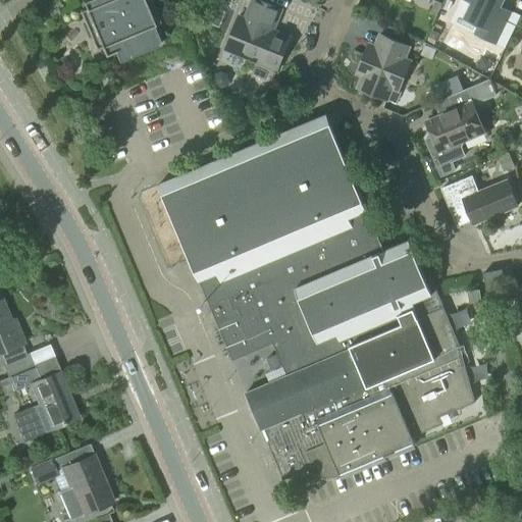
[(116,49),(121,60),(160,44),(153,25),(159,22),(150,0),(84,0),(82,1),(86,9),(80,11),(85,23),(82,25),(87,38),(90,36),(95,49),(101,47),(104,54),(116,49)]
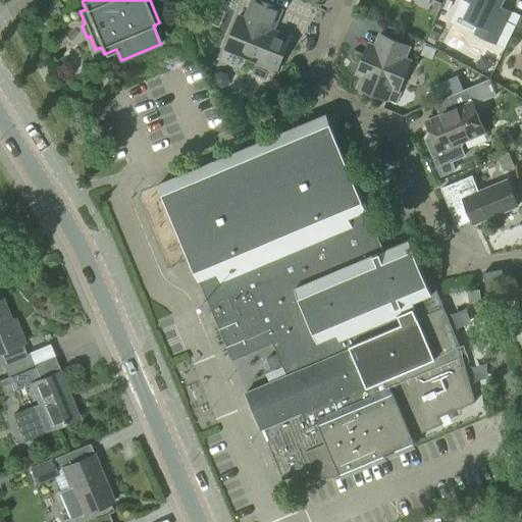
[(252,0),(245,18),(239,16),(225,49),(277,70),(291,37),(273,30),(281,9),(259,0),(252,0)]
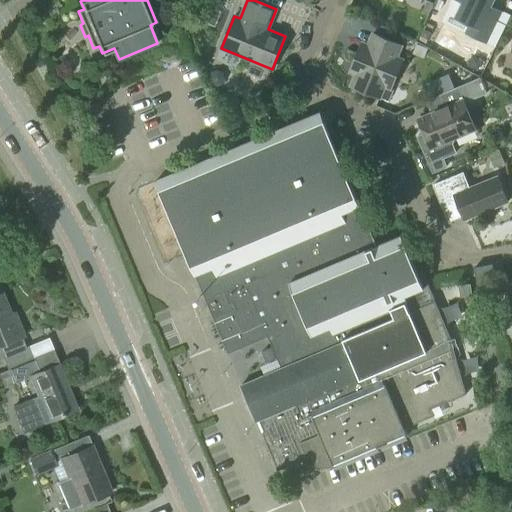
[(422,12),(428,14),(433,3),(427,0),(422,12)]
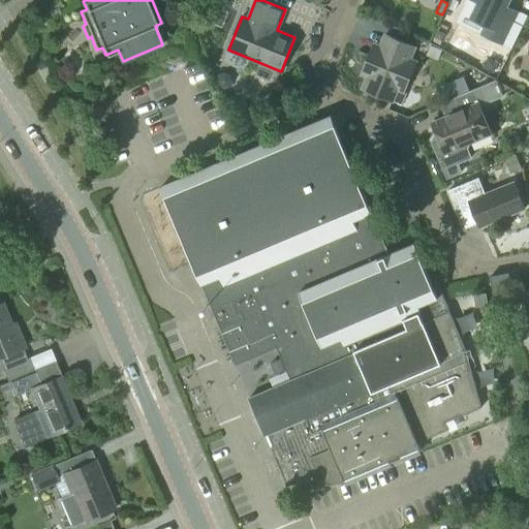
[(501,43),(512,21),(501,16),(508,0),(475,0),(479,2),(471,18),(486,25),(481,33),(501,43)]
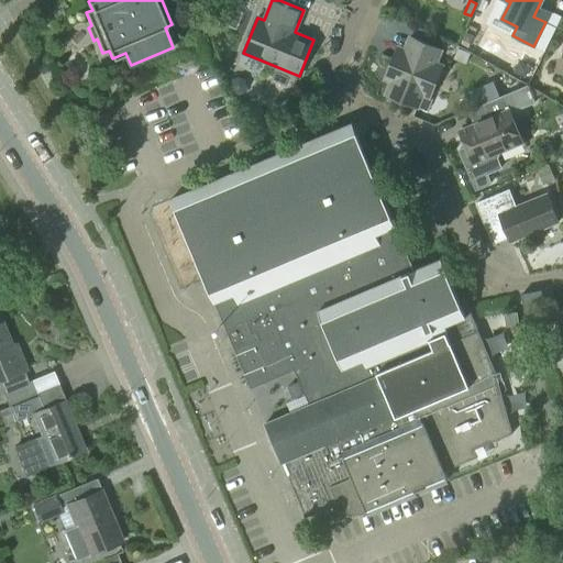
[(435,63),(441,50),(410,36),(405,51),(397,47),(384,78),(392,81),(386,95),(417,108),(422,95),(430,97),(442,66),(435,63)]
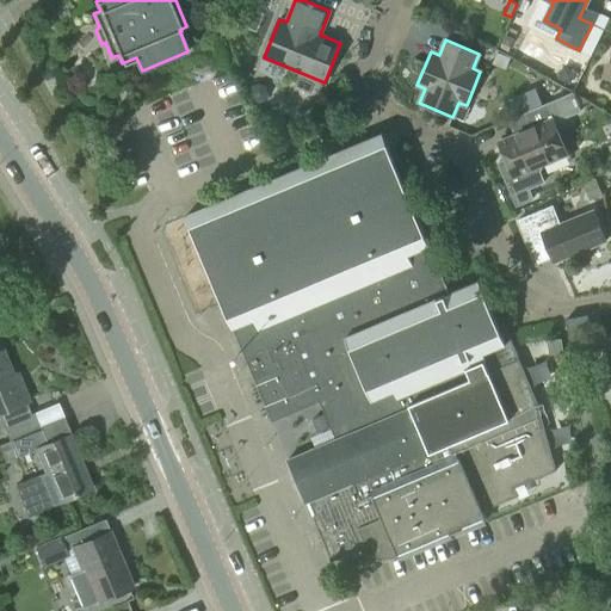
[(511,56),(498,50),(492,65),(505,71),(511,56)]
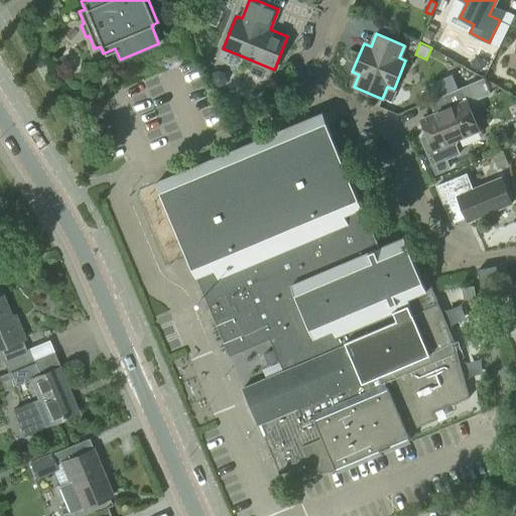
[(468,84),(472,79),(471,72),(466,69),(460,70),(456,75),(457,81),(462,86),(468,84)]
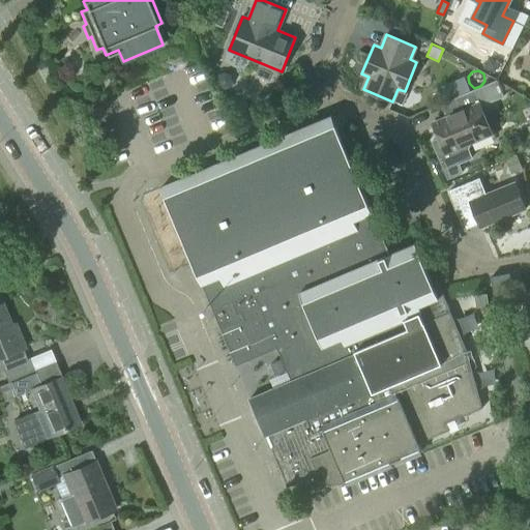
[(448,178),(462,172),(459,164),(472,157),(468,149),(470,143),(492,134),(479,106),(504,95),(497,80),(446,101),(451,114),(433,122),(439,138),(432,141),(444,170),(448,178)]
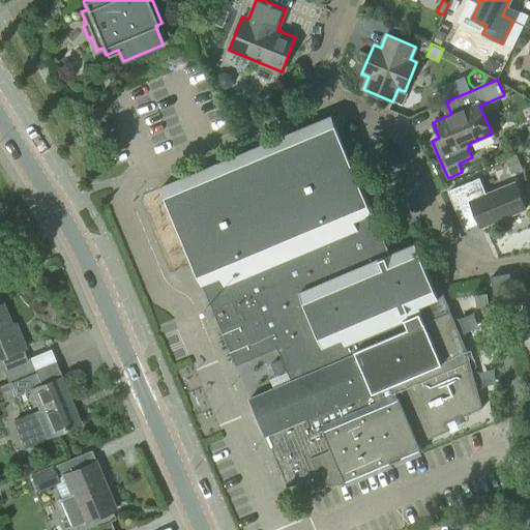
[(390,255),(372,210),(332,116),(162,187),(236,365),(277,348),(282,359),(262,366),(267,379),(287,371),(291,381),(251,398),(249,398),(251,399),(249,399),(265,434),(265,433),(266,435),(266,434),(268,433),(273,446),(271,447),(288,487),(318,473),(319,473),(322,476),(325,479),(328,481),(333,481),(337,482),(342,482),(346,480),(346,481),(347,481),(347,480),(420,448),(421,449),(422,449),(419,443),(450,430),(447,422),(483,407),(467,349),(437,278),(432,281),(416,244),(390,255)]
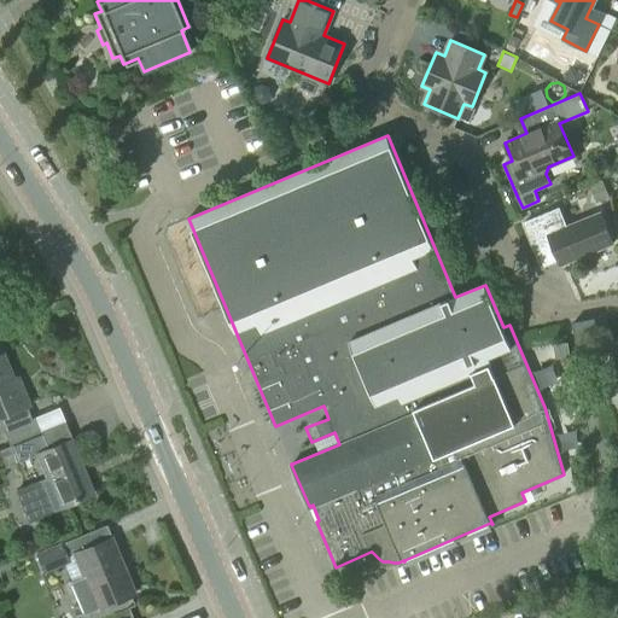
[(602,181),(606,188),(611,197),(617,191),(617,185),(612,176),(602,181)]
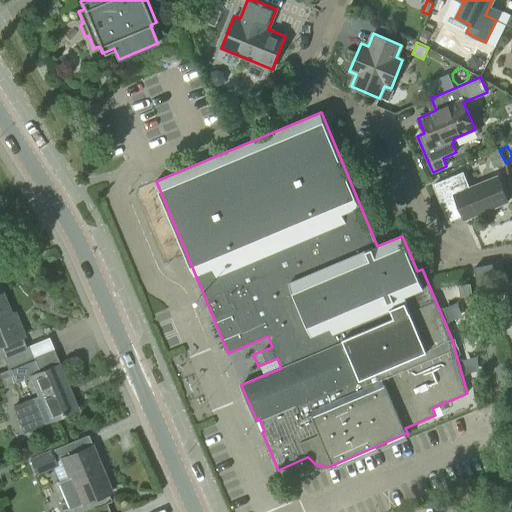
[(505,164),(502,156),(499,150),(499,149),(488,153),(494,168),(505,164)]
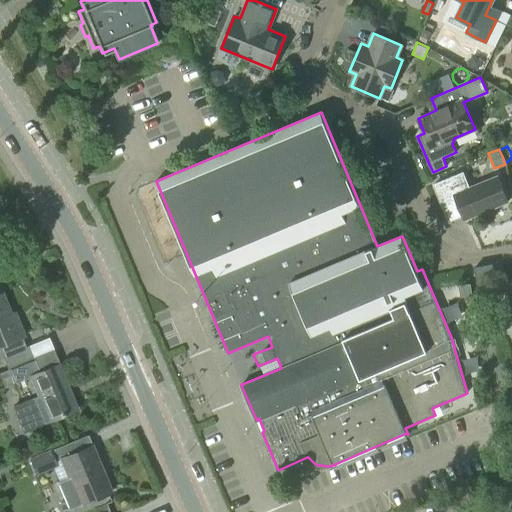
[(462,173),(434,185),(448,219),(459,214),(463,216),(464,219),(507,202),(497,176),(468,188),(462,173)]
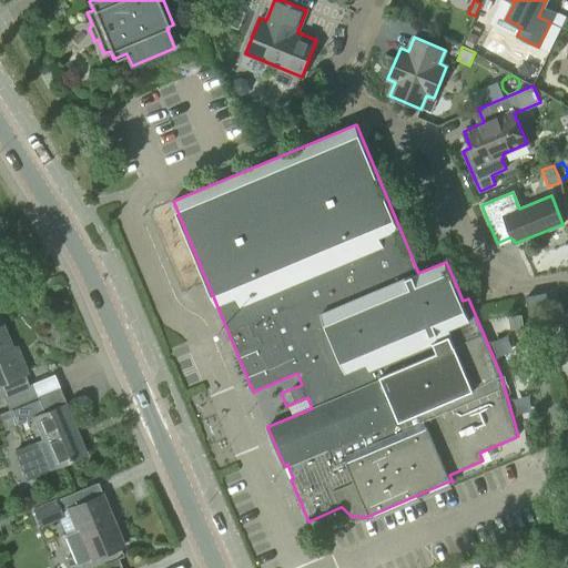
[(526,296),(529,314),(550,311),(546,292),(526,296)]
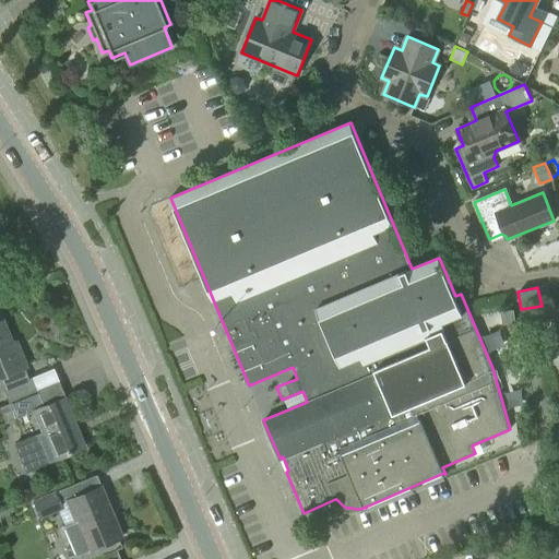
[(18,383),(13,372),(26,367),(15,341),(12,343),(2,320),(0,320),(0,391),(2,390),(18,383)]
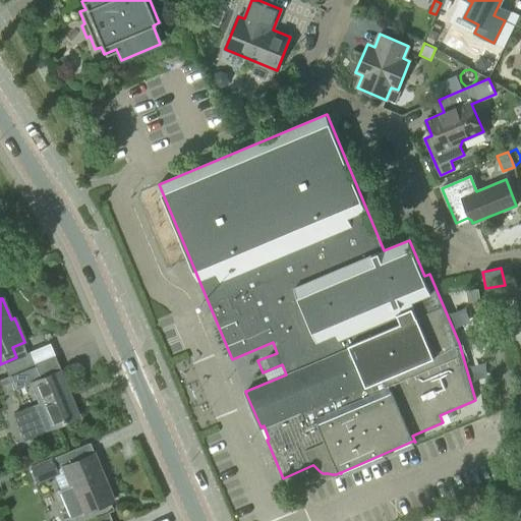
[(2,363),(7,374),(34,363),(29,351),(16,357),(2,363)]
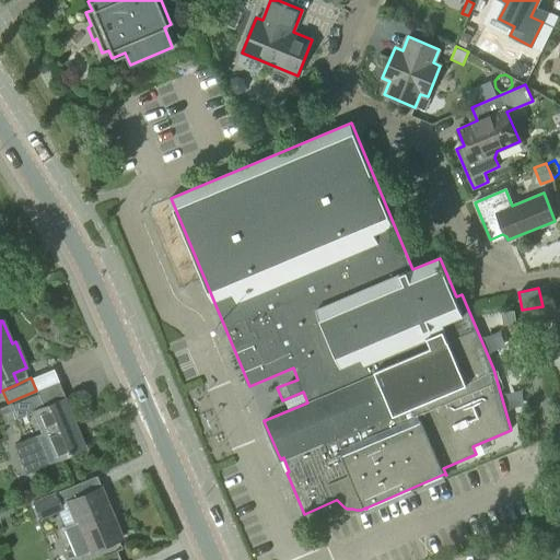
[(10,404),(0,408),(0,411),(4,423),(16,418),(33,411),(42,433),(14,445),(25,471),(84,447),(63,398),(43,407),(37,394),(11,405),(10,404)]
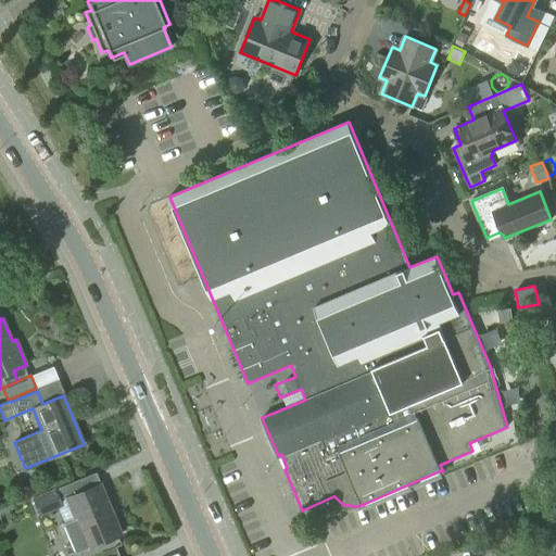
[(95,472),(57,489),(61,501),(65,498),(74,518),(62,523),(75,553),(86,548),(121,534),(95,472)]
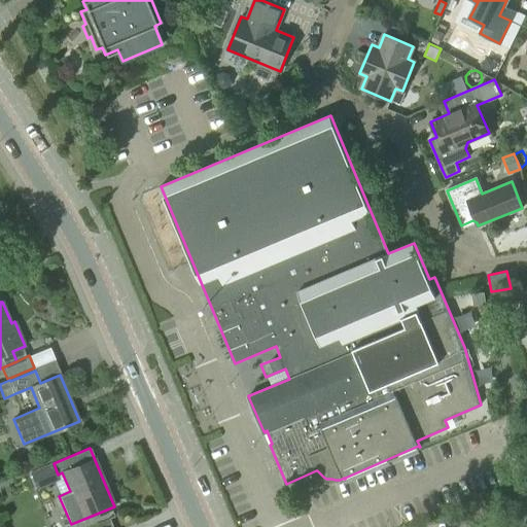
[(36,489),(60,479),(51,462),(30,471),(36,489)]
